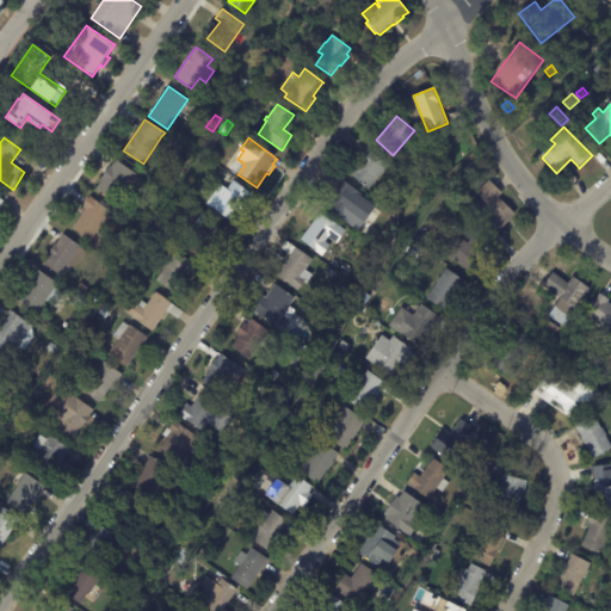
[(388,167),(369,190),(351,176),(362,162),(358,160),(368,148),(372,152),(389,166),(388,167)]
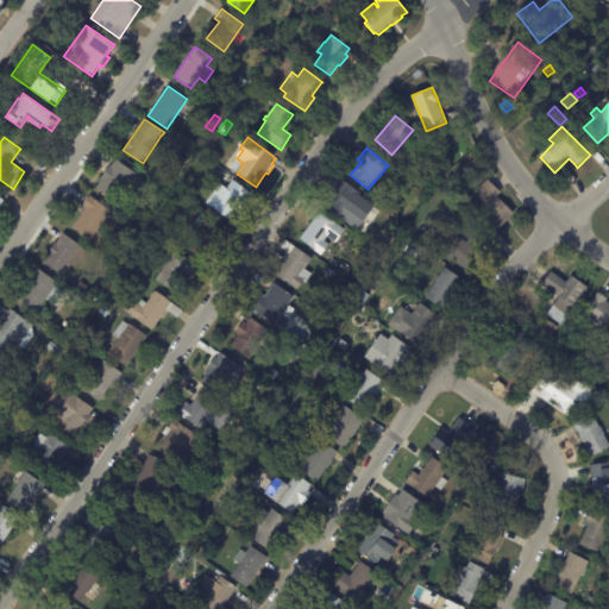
[(443,150),(447,157),(444,159),(438,154),(443,150)]
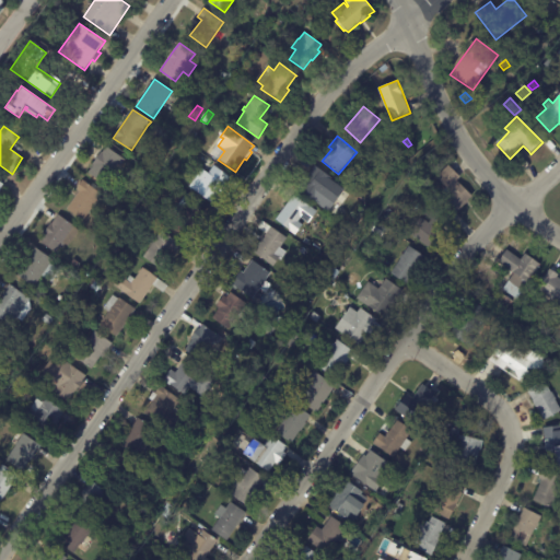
[(101,153),(102,152),(102,153),(107,147),(126,160),(120,166),(124,168),(117,177),(112,174),(104,185),(88,173),(93,165),(92,164),(101,153)]
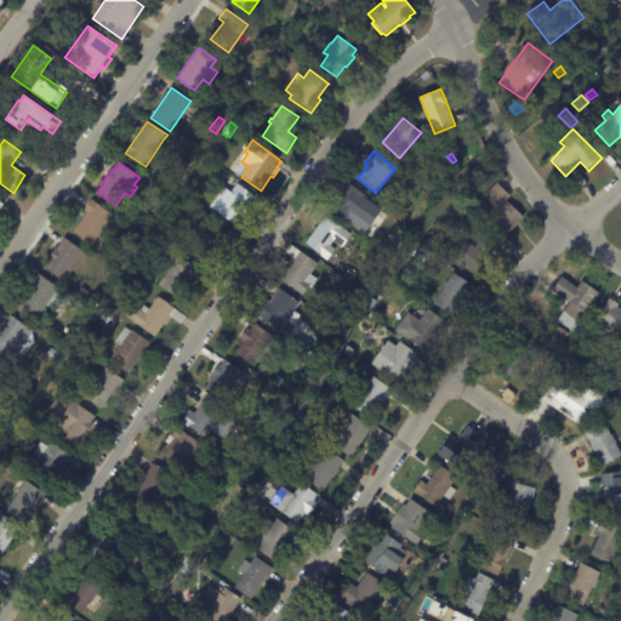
[(422,175),(428,181),(422,186),(416,180),(422,175)]
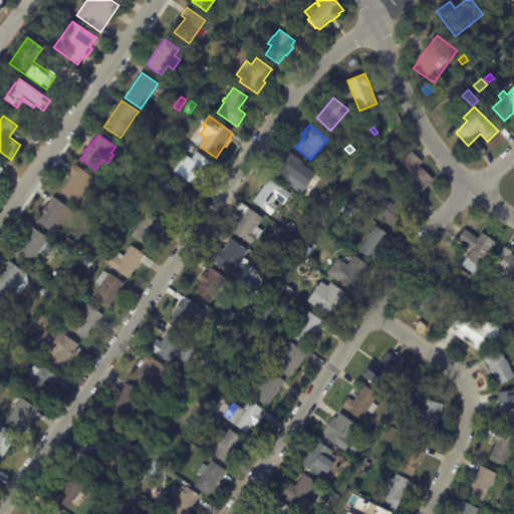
[(275,151),(279,146),(288,153),(289,152),(307,165),(303,170),(309,174),(296,191),(273,175),(284,159),(275,152),(275,151)]
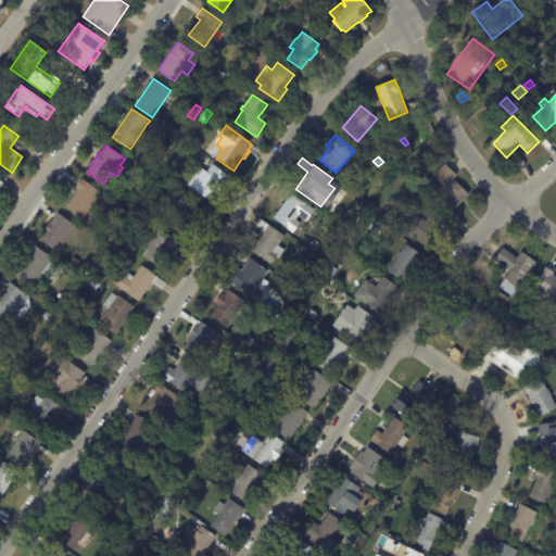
[(153,163),(160,167),(155,173),(149,168),(153,163)]
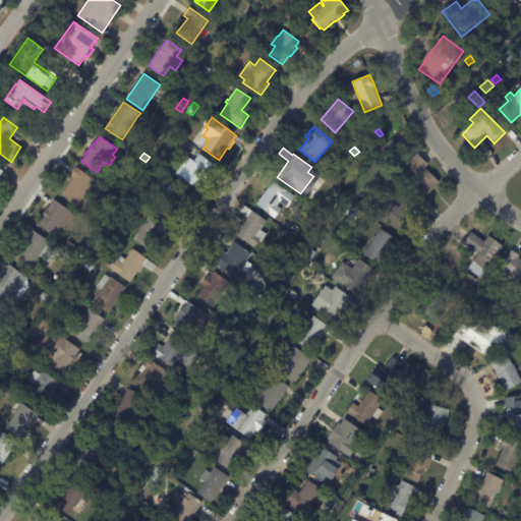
[(214,166),(197,188),(176,174),(183,164),(189,169),(195,159),(197,155),(198,156),(199,154),(215,165),(214,166)]
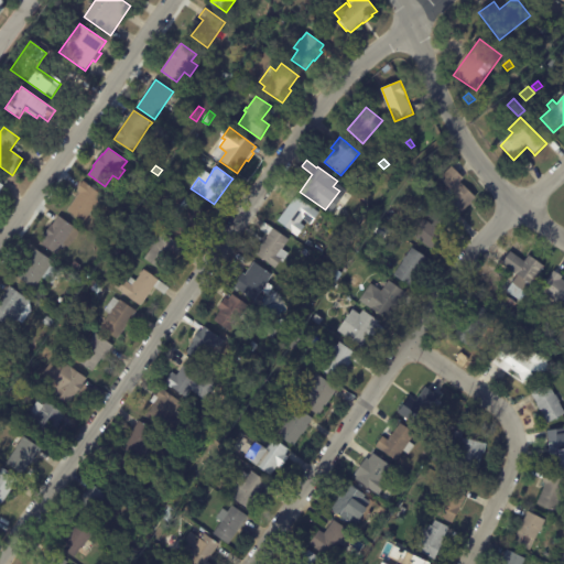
[(458,173),(464,179),(462,182),(477,198),(456,218),(443,205),(452,197),(447,193),(451,190),(440,179),(453,166),(458,173)]
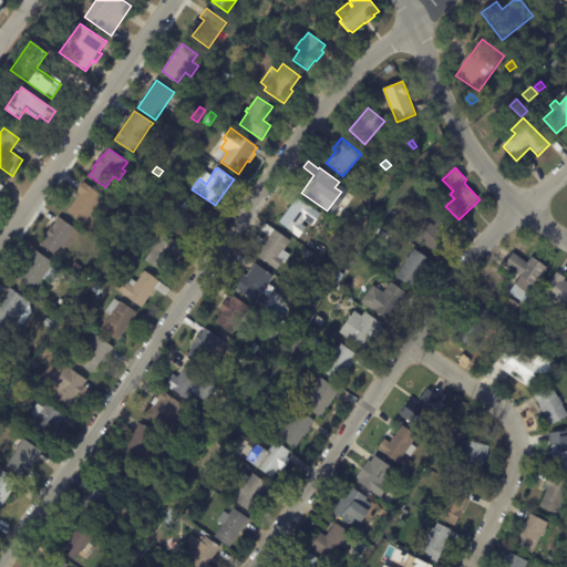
[(152,177),(155,179),(151,186),(146,184),(152,177)]
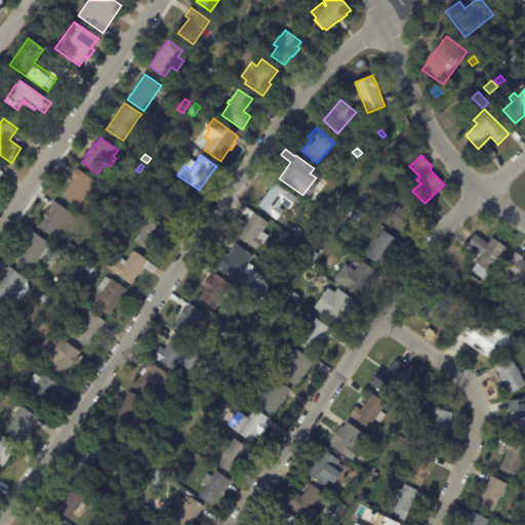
[(78,207),(63,196),(74,179),(71,178),(78,169),(95,182),(78,207)]
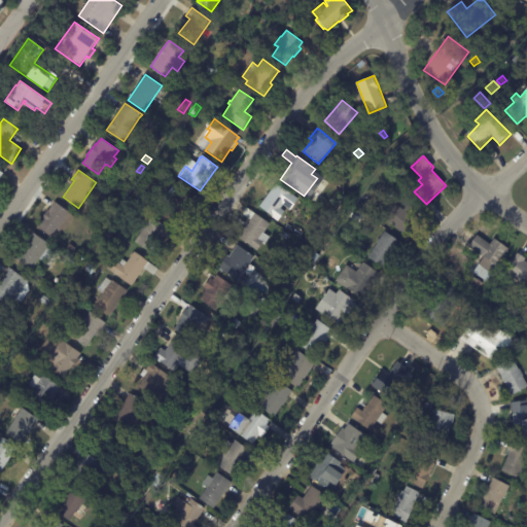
[(259,207),(277,184),(291,195),(287,200),(291,203),(279,221),(259,207)]
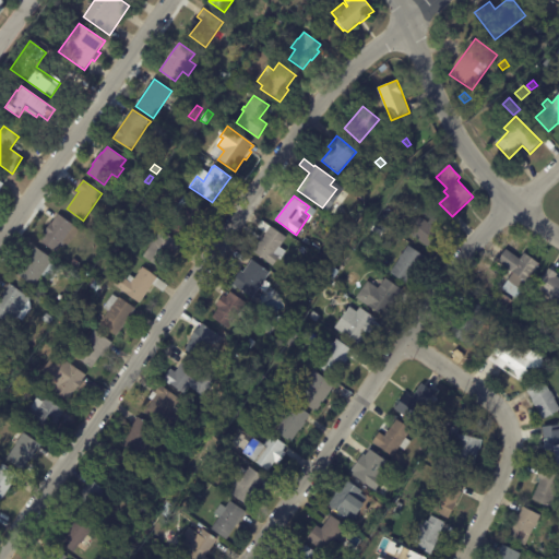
[(202,212),(186,237),(170,227),(176,217),(169,214),(175,205),(182,210),(189,200),(203,210),(202,212)]
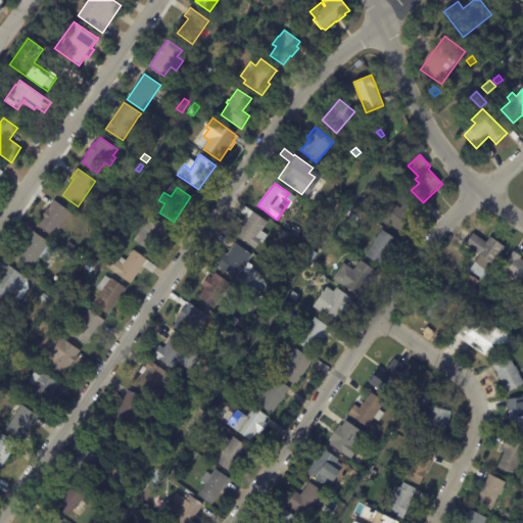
[(320,192),(320,191),(325,195),(322,200),(317,196),(317,197),(313,192),(317,189),(320,192)]
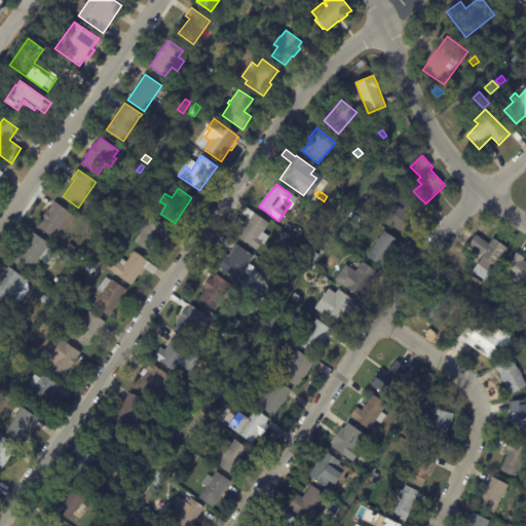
[(413,202),(406,213),(416,220),(405,234),(379,215),(390,200),(403,210),(406,207),(396,199),(401,193),(413,202)]
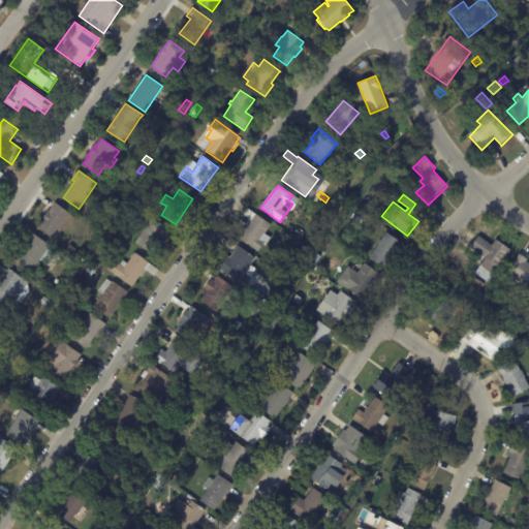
[(38,228),(42,222),(41,221),(49,211),(50,212),(55,204),(74,218),(62,238),(58,234),(54,240),(38,228)]
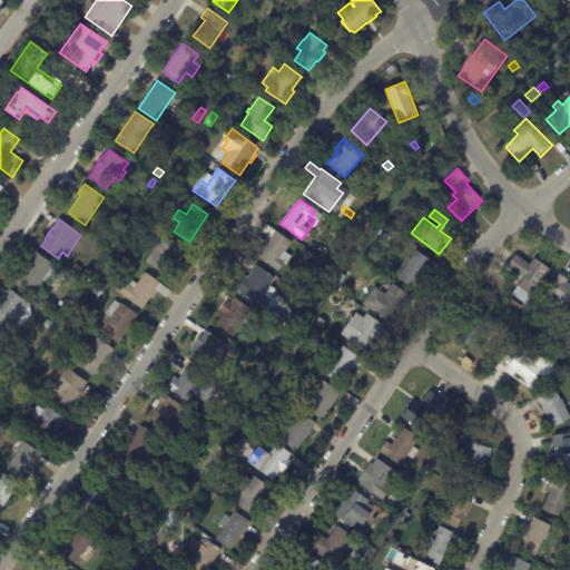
[(266,245),(271,238),(263,232),(266,226),(293,243),(282,259),(286,262),(279,272),(257,257),(266,245)]
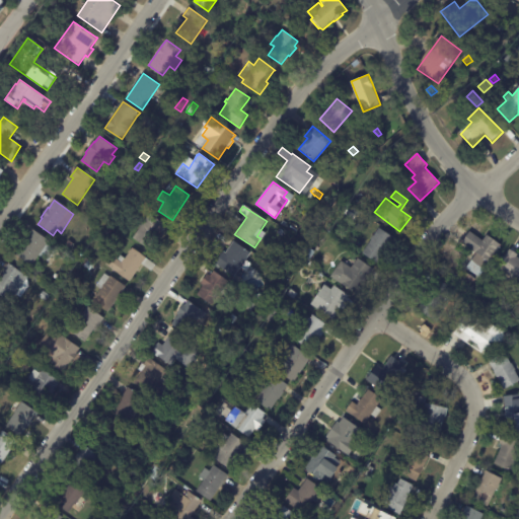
[(345,214),(350,207),(359,213),(354,220),(345,214)]
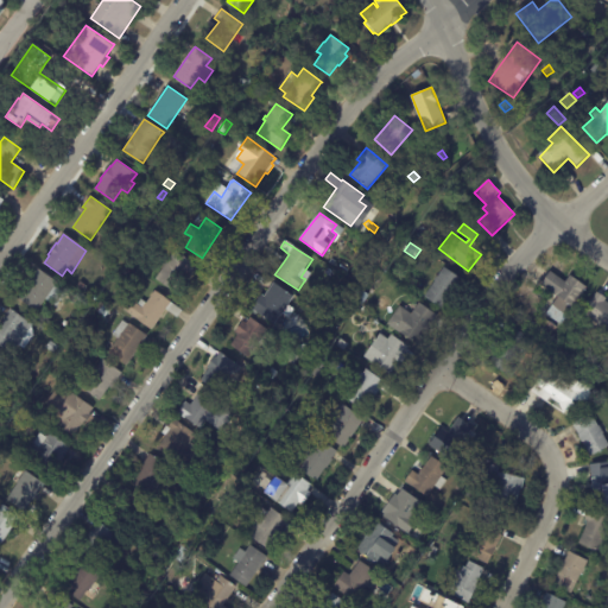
[(196,266),(190,277),(182,272),(171,291),(156,280),(164,267),(163,266),(168,260),(169,260),(175,252),(196,266)]
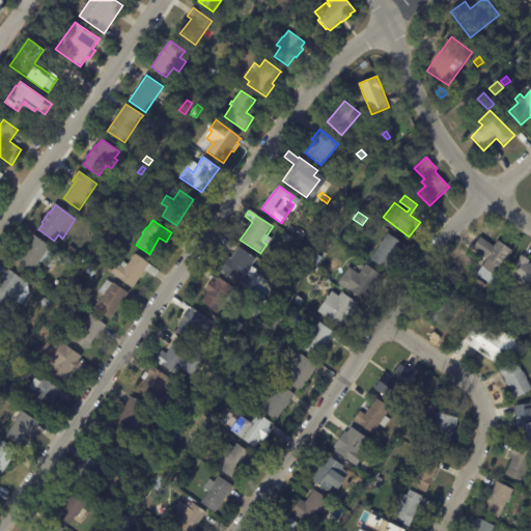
[(296,234),(299,229),(306,234),(303,240),(296,234)]
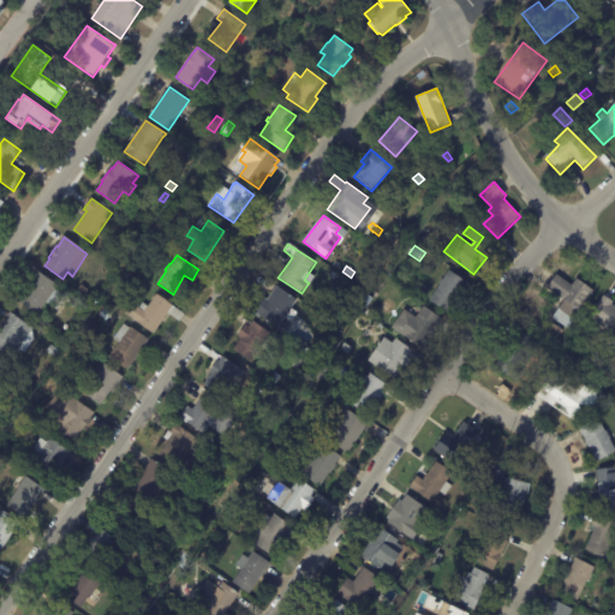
[(121,276),(125,270),(131,274),(126,280),(121,276)]
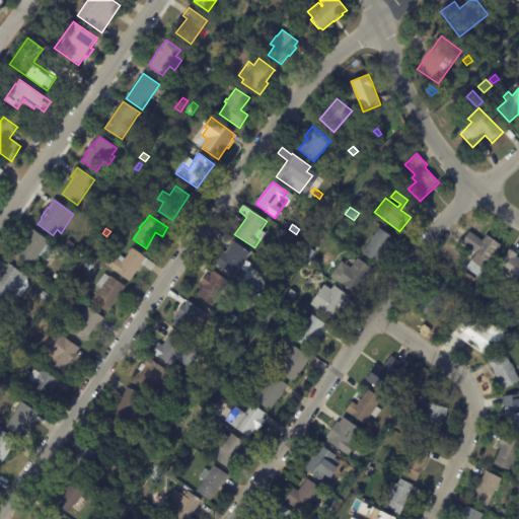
[(393,248),(388,255),(385,253),(378,265),(363,253),(372,239),(371,239),(373,236),(374,237),(380,229),(395,239),(392,244),(394,246),(393,248)]
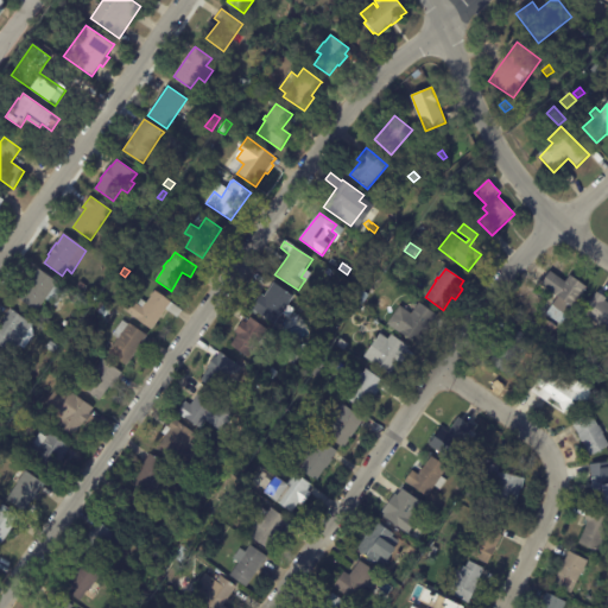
[(17,298),(38,270),(67,291),(56,306),(46,299),(37,312),(17,298)]
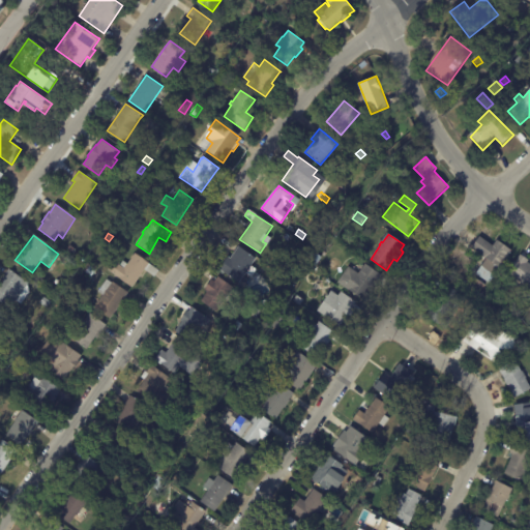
[(492,245),(493,246),(498,240),(512,252),(489,284),(476,274),(487,260),(471,248),(480,237),(492,245)]
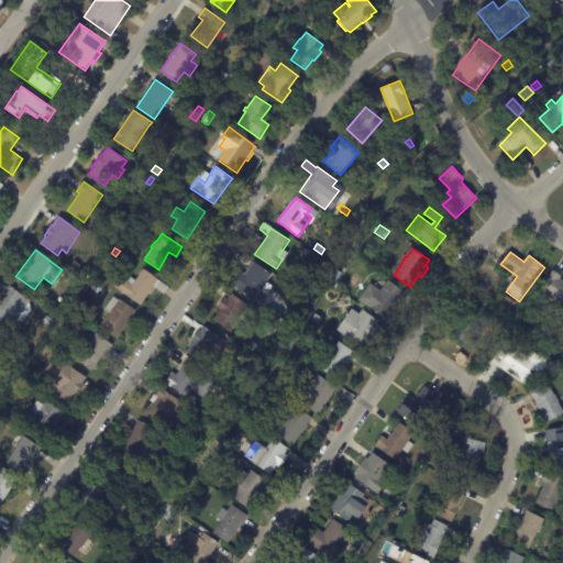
[(272,290),(267,296),(262,290),(254,300),(233,284),(242,273),(244,275),(250,268),(240,262),(244,256),(253,264),(254,262),(272,276),(267,283),(274,288),(272,290)]
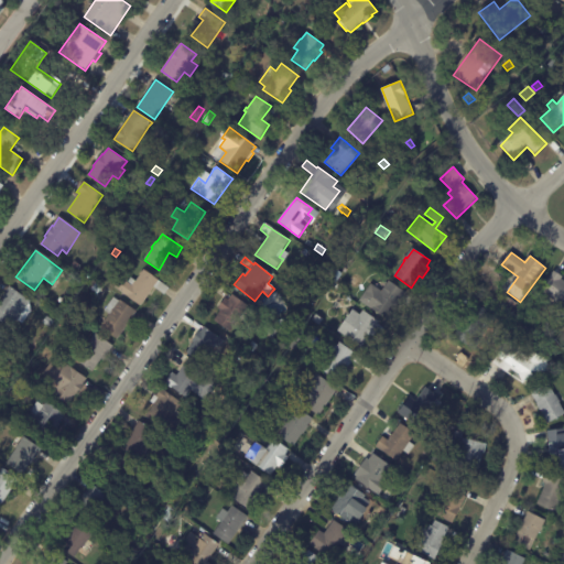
[(75,261),(82,266),(77,271),(71,267),(75,261)]
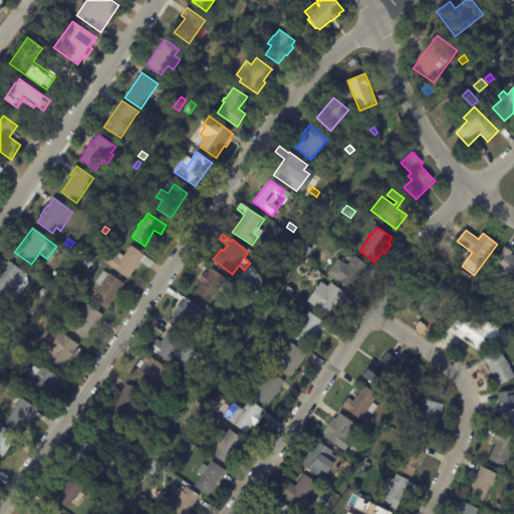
[(154,263),(150,268),(141,262),(129,279),(104,262),(110,253),(116,257),(118,253),(123,257),(132,246),(155,262),(154,263)]
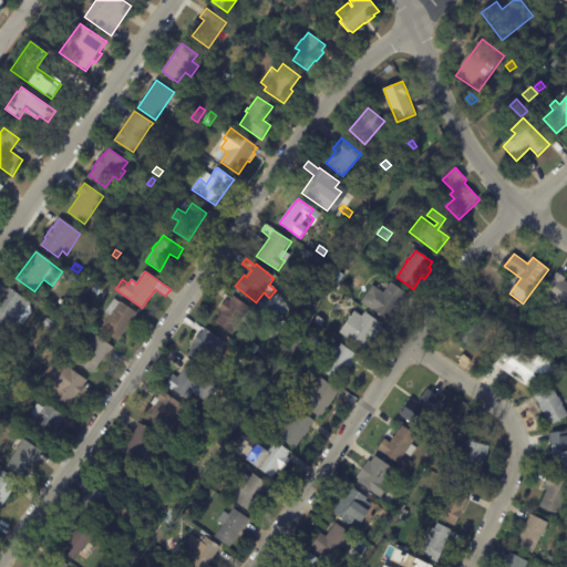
[(558,274),(566,279),(565,281),(566,282),(566,308),(544,292),(558,272),(558,274)]
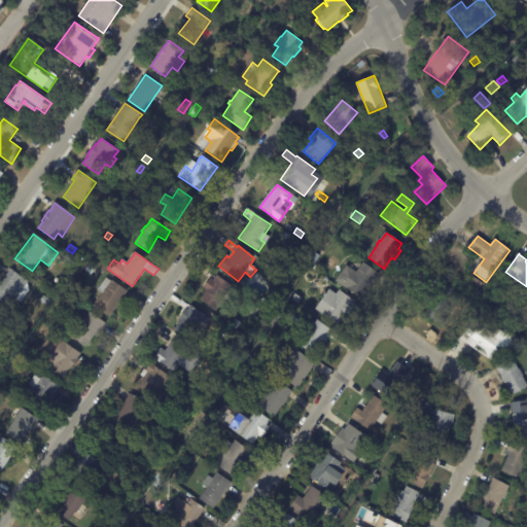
[(80,267),(84,261),(89,265),(84,270),(80,267)]
